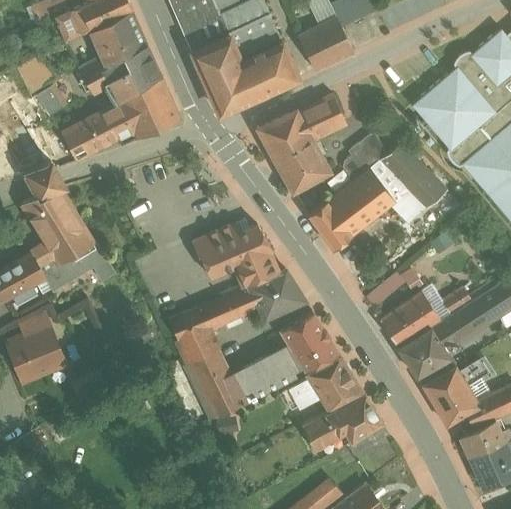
[(67,0),(48,0),(39,4),(45,20),(72,9),(68,1),(67,0)]
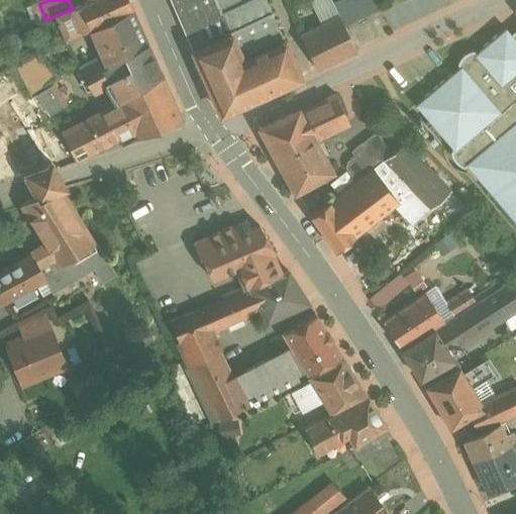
[(129,0),(103,0),(59,20),(62,25),(60,26),(60,28),(63,27),(69,43),(135,11),(129,0)]
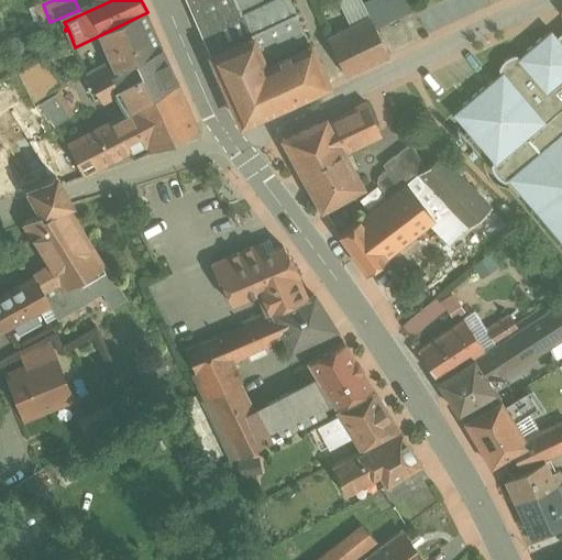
[(90,0),(77,0),(75,1),(78,9),(91,4),(90,0)]
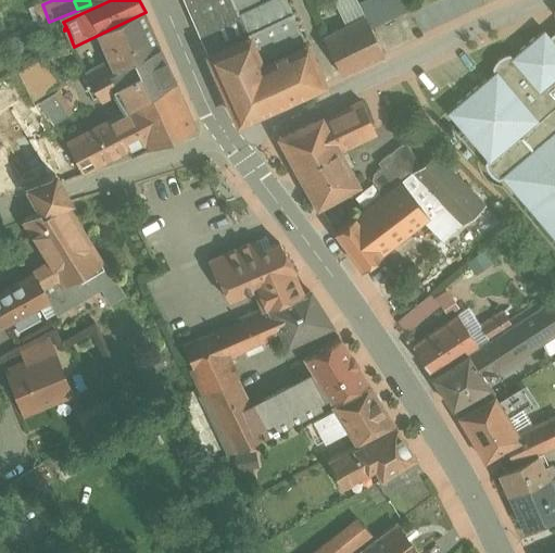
[(241,17),(234,0),(185,0),(210,60),(252,40),(262,63),(305,41),(286,0),(278,0),(263,8),(241,17)]
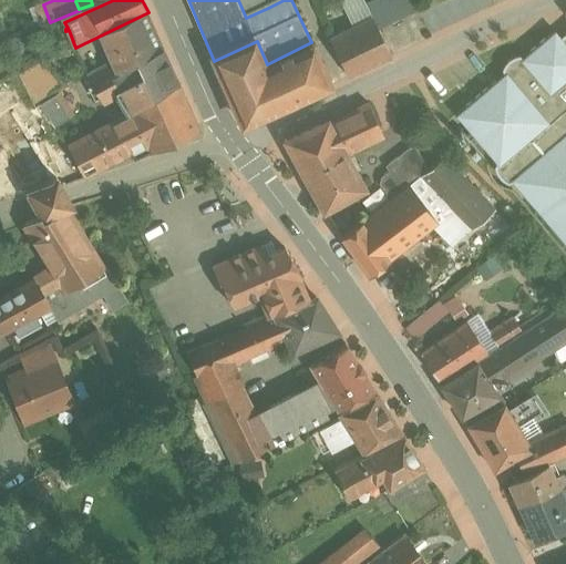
[(265,0),(238,0),(246,18),(268,8),(265,0)]
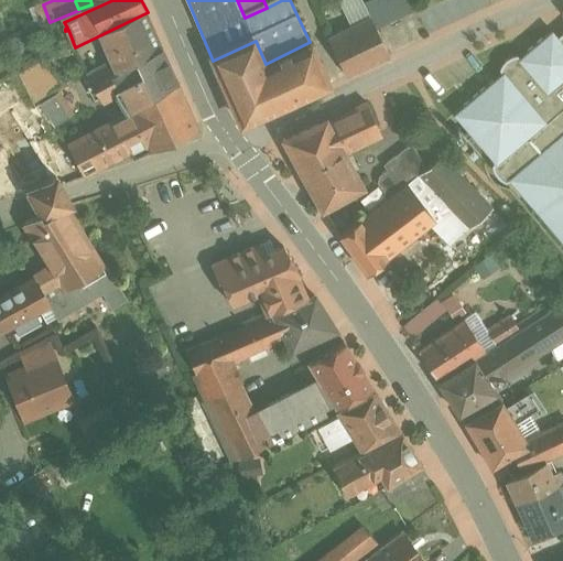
[(413,0),(382,0),(367,8),(374,22),(378,32),(418,12),(413,0)]
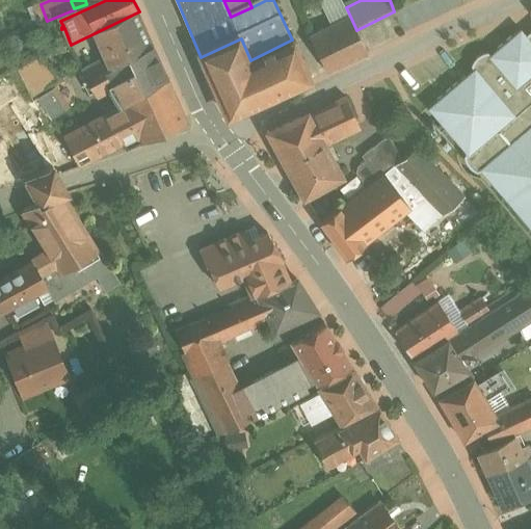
[(139,14),(97,34),(106,53),(107,53),(111,60),(85,75),(99,100),(114,90),(125,108),(169,82),(139,14)]
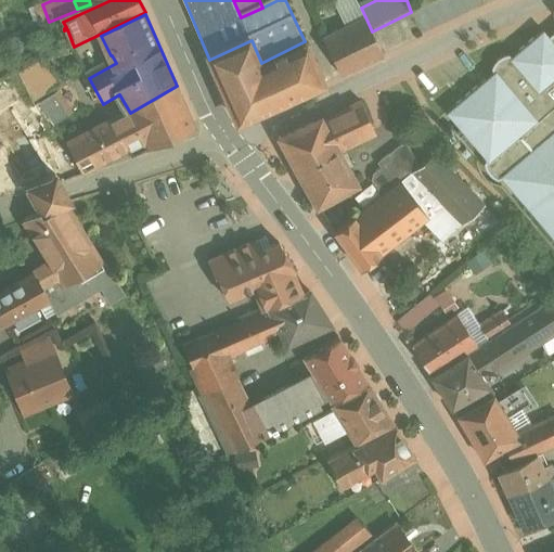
[(553,34),(549,39),(543,33),(512,60),(510,56),(503,58),(498,61),(494,66),(491,72),(494,74),(447,115),(487,163),(485,165),(486,170),(489,176),(493,180),(499,182),(502,180),(553,241),(553,14),(553,34)]
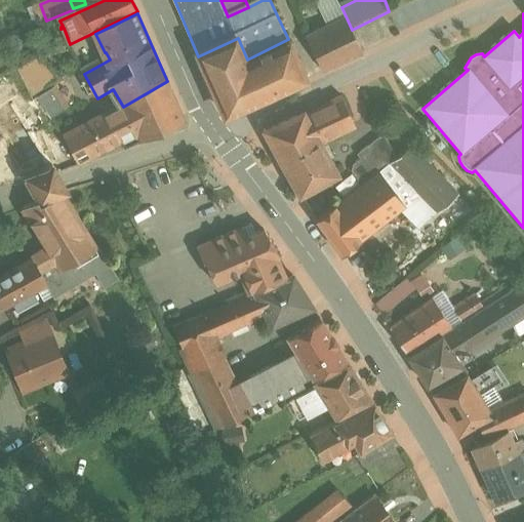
[(348,21),(308,40),(325,74),(364,55),(352,30),(348,21)]
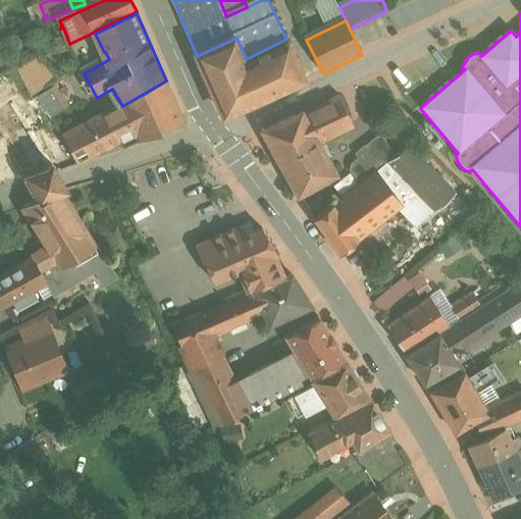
[(290,45),(248,64),(246,59),(237,38),(197,56),(220,110),(221,110),(235,115),(307,83),(290,45)]
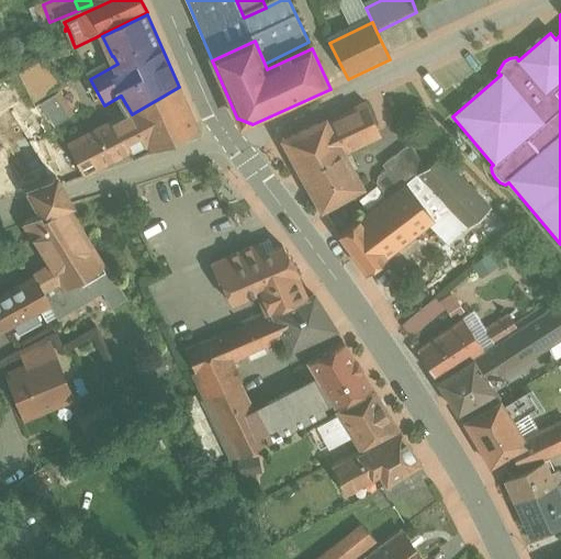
[(179,87),(132,114),(148,146),(153,156),(201,135),(179,87)]
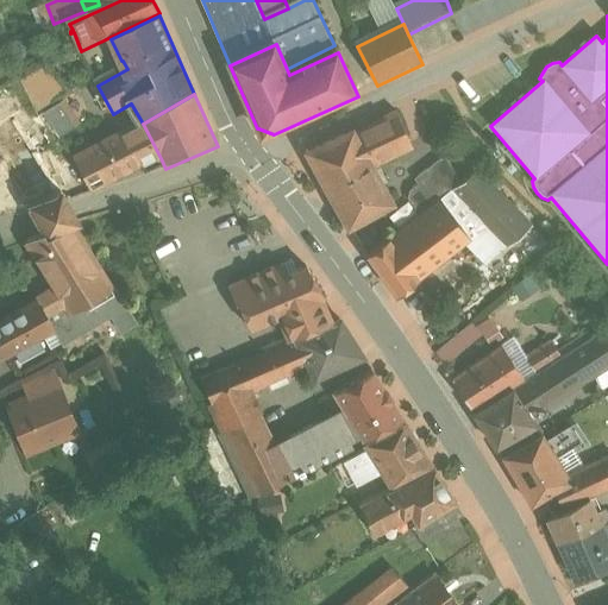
[(60,143),(82,128),(68,105),(45,119),(60,143)]
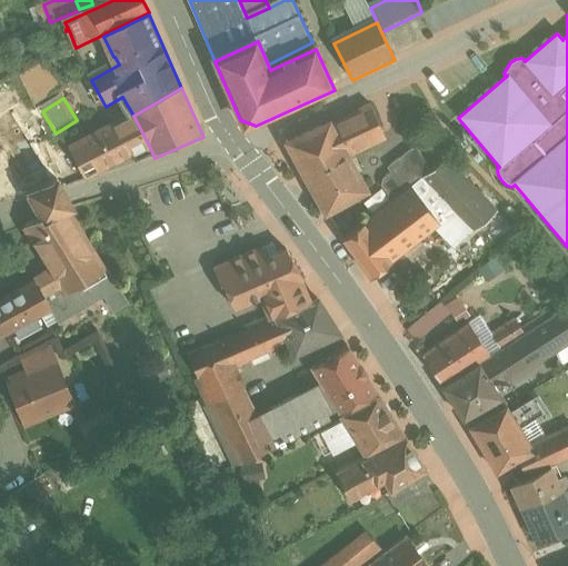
[(331,126),(288,146),(327,216),(368,192),(349,158),(388,140),(372,107),(331,126)]
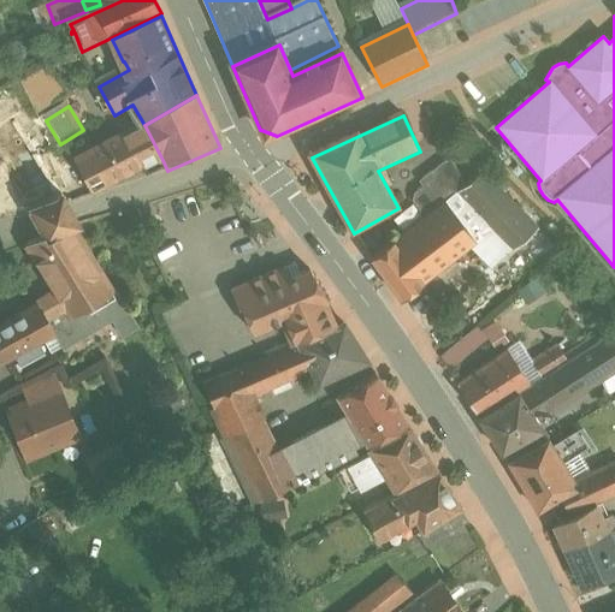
[(145,125),(89,156),(107,189),(163,160),(145,125)]
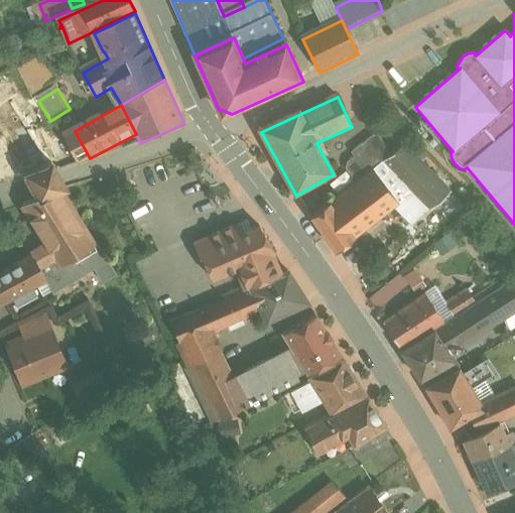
[(385,105),(361,120),(377,144),(355,159),(356,159),(349,164),(347,170),(356,183),(413,141),(385,105)]
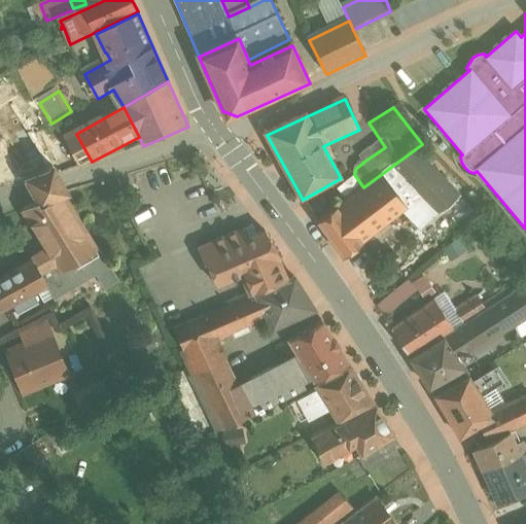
[(76,134),(65,140),(80,168),(92,162),(76,134)]
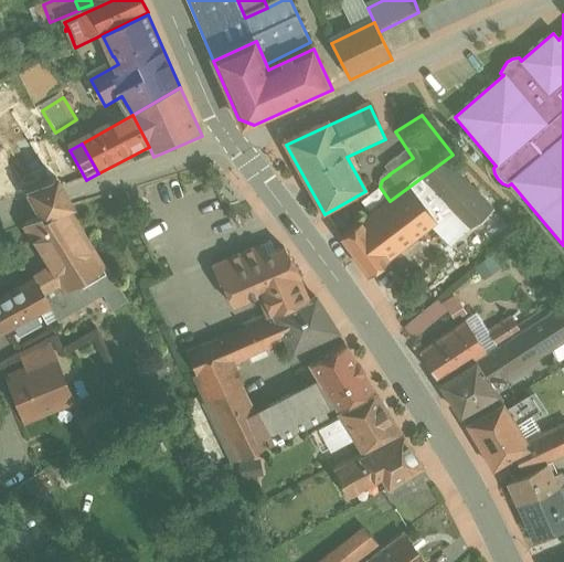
[(495,213),(445,161),(411,187),(438,224),(435,228),(455,247),(495,213)]
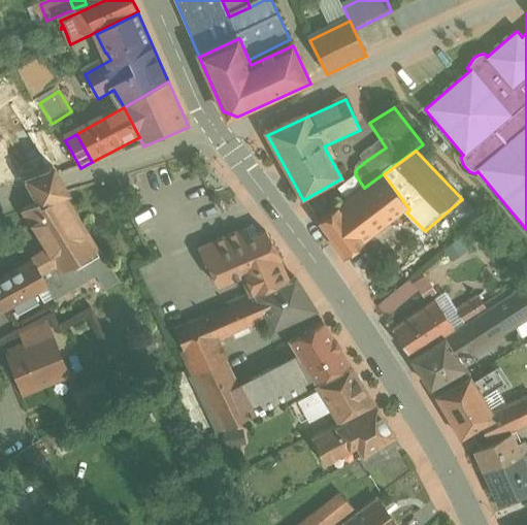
[(61,193),(66,191),(55,168),(27,182),(38,203),(43,201),(44,203),(62,194),(61,193)]
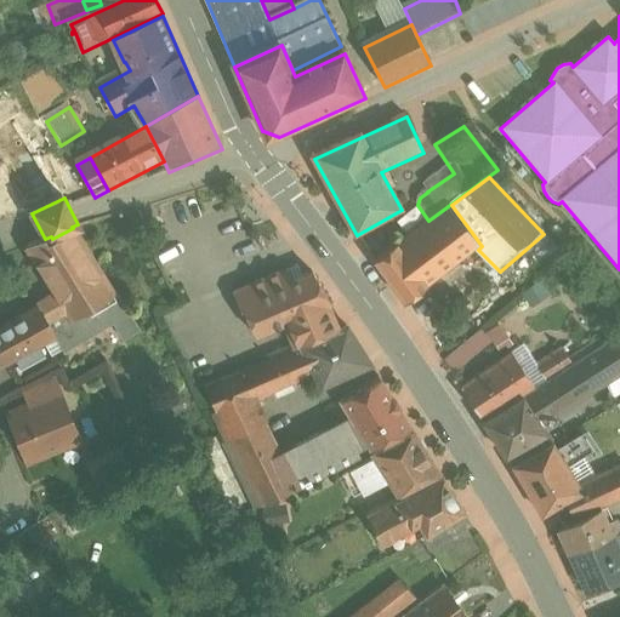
[(451,205),(376,262),(407,304),(478,250),(482,246),(451,205)]
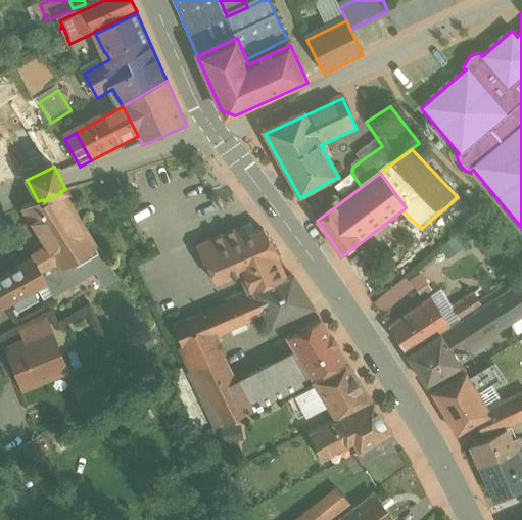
[(61,192),(44,201),(43,199),(38,201),(39,202),(24,210),(48,251),(61,273),(81,261),(83,264),(89,266),(98,260),(99,254),(97,251),(99,249),(98,248),(65,196),(68,195),(65,189),(60,191),(61,192)]
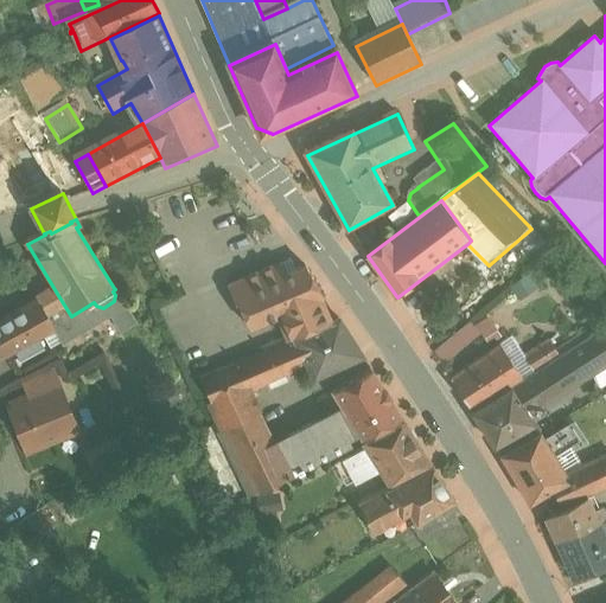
[(306,268),(287,277),(281,267),(229,289),(243,321),(246,320),(250,331),(279,319),(288,342),(295,340),(332,324),(323,300),(325,299),(306,268)]
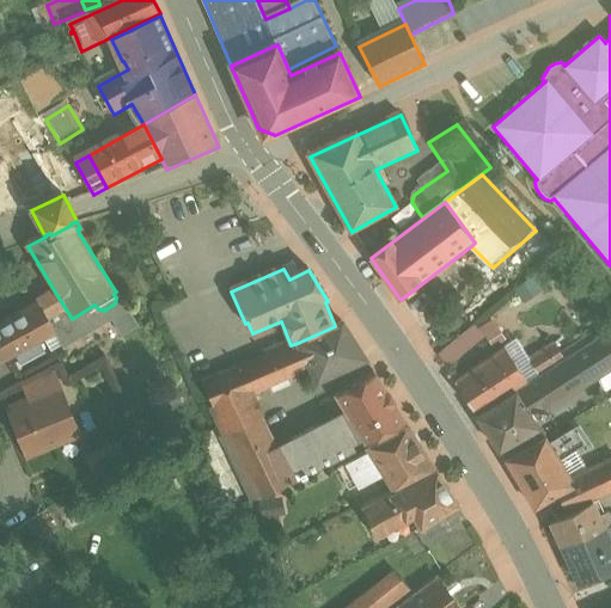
[(95,305),(72,319),(56,294),(41,304),(57,335),(56,336),(66,351),(130,312),(117,290),(115,290),(116,292),(114,294),(116,298),(115,304),(104,311),(97,308),(95,305)]
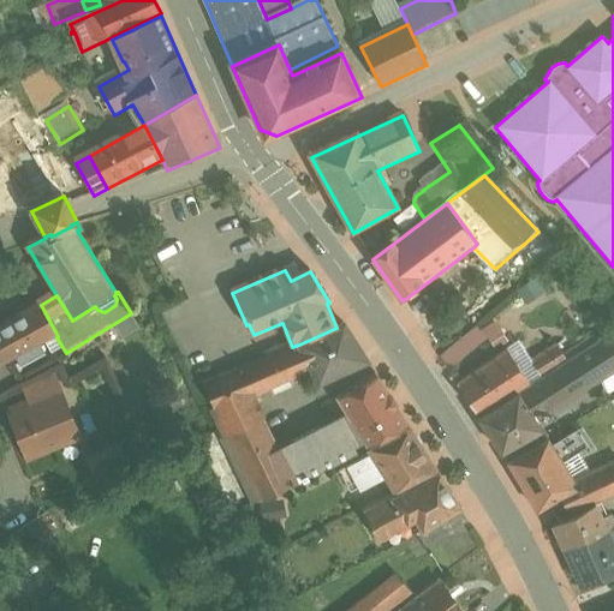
[(41,305),(0,327),(0,367),(57,337),(58,336),(41,305)]
